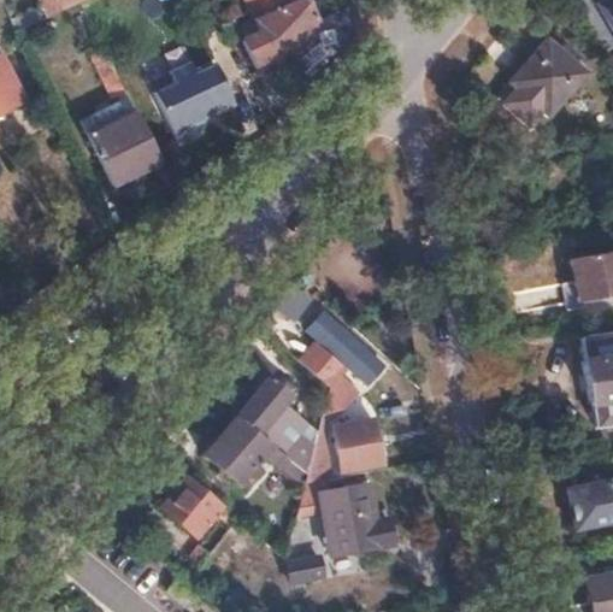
[(28,0),(41,25),(63,15),(58,7),(54,0),(28,0)]
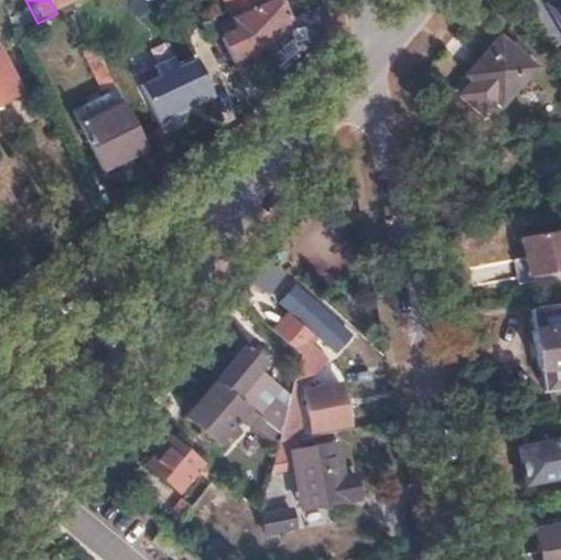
[(65,0),(53,7),(57,13),(74,6),(84,0),(65,0)]
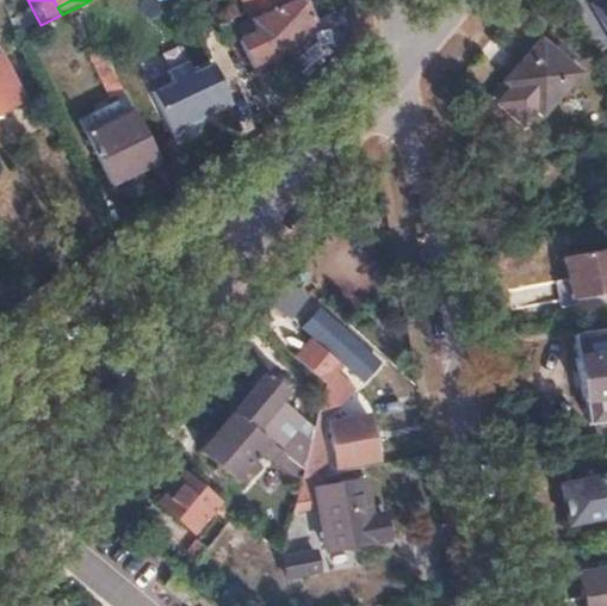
[(218,0),(210,4),(225,37),(253,25),(258,36),(242,43),(255,72),(283,60),(316,26),(304,1),(307,0),(218,0)]
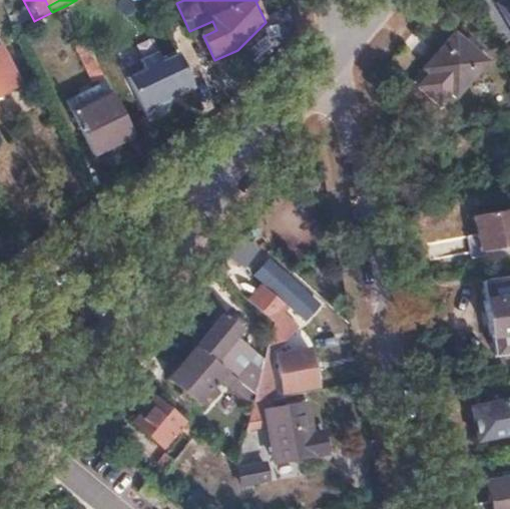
[(509,3),(501,10),(509,24),(509,3)]
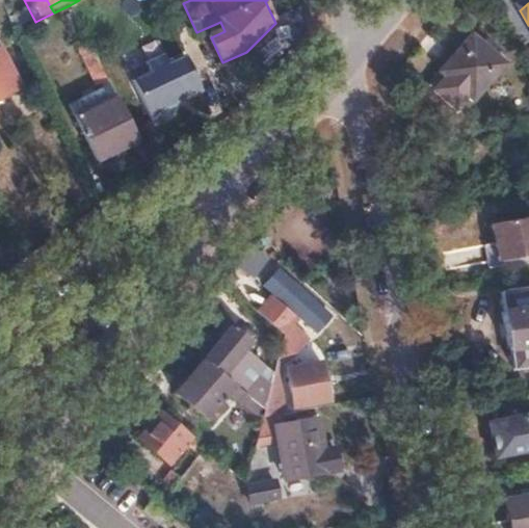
[(445,67),(440,74),(459,90),(453,99),(467,111),(505,67),(471,36),(455,55),(450,52),(441,63),(445,67)]
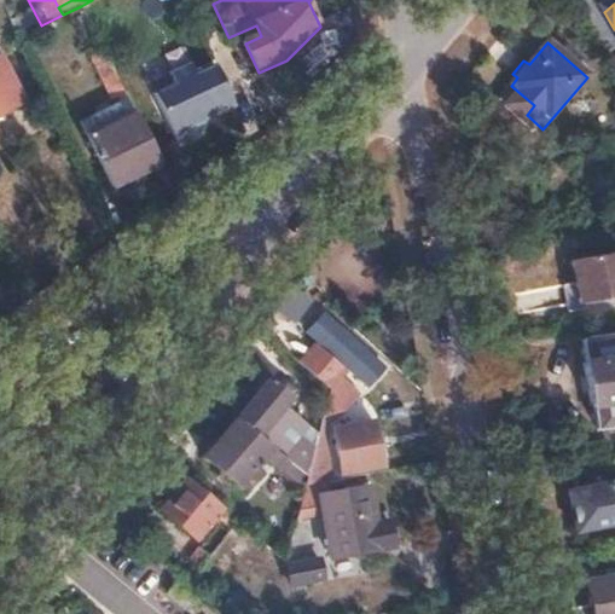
[(104,53),(92,59),(115,106),(127,100),(104,53)]
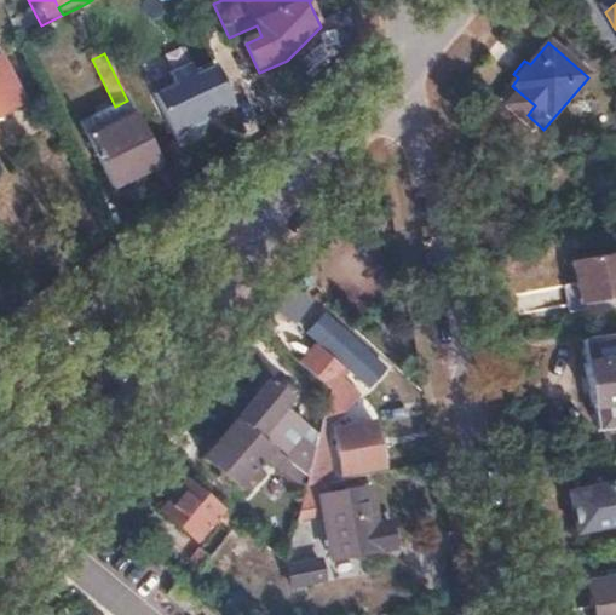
[(0,58),(0,115),(22,105),(0,58)]
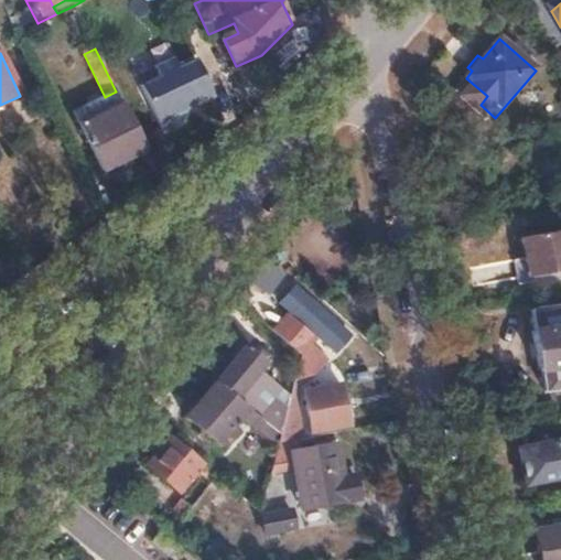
[(214,98),(196,61),(179,68),(174,58),(157,66),(161,76),(141,85),(163,133),(185,124),(190,112),(189,109),(214,98)]
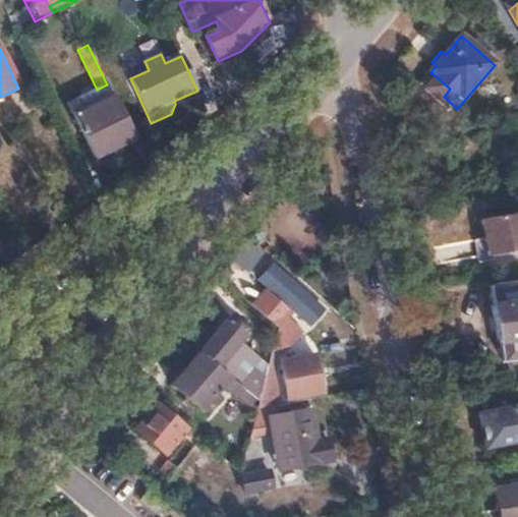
[(68,104),(75,118),(96,159),(134,140),(115,100),(107,84),(97,90),(68,104)]
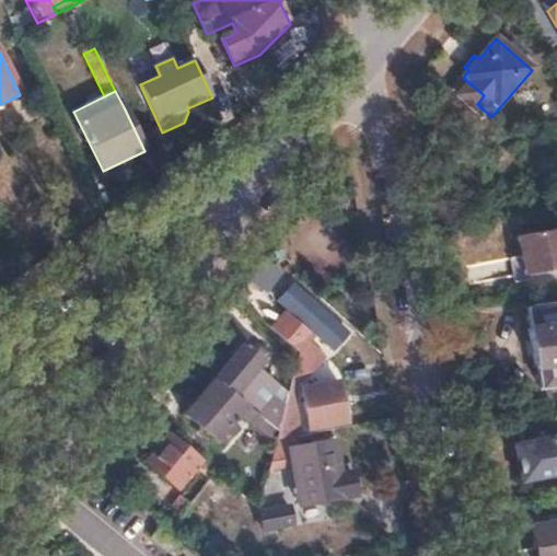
[(522,257),(512,259),(515,278),(556,271),(556,231),(519,238),(522,257)]
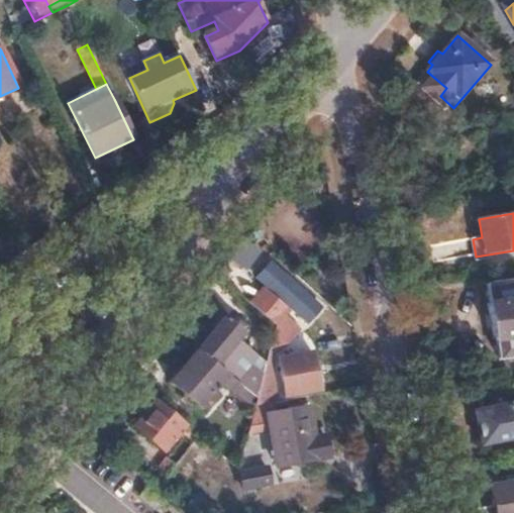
[(264,289),(250,304),(276,325),(272,340),(278,344),(301,317),(308,322),(320,308),(267,264),(255,277),(290,306),(288,310),(264,289)]
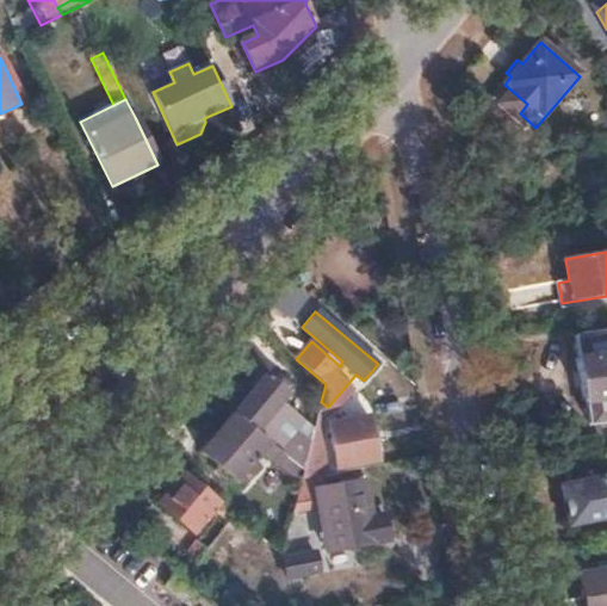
[(606,328),(575,334),(580,357),(576,357),(583,397),(587,397),(592,422),(606,419),(606,328)]
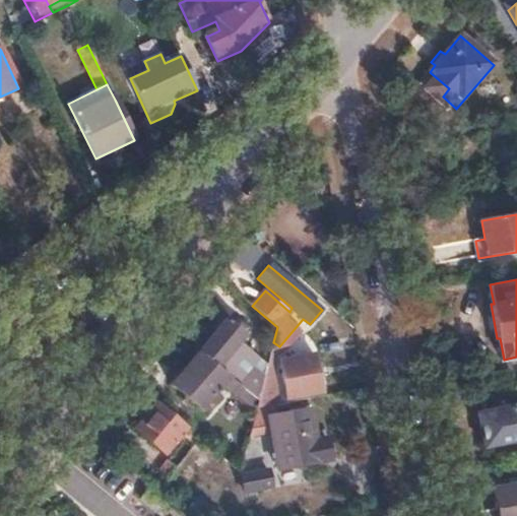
[(227,318),(198,351),(216,367),(244,332),(227,318)]
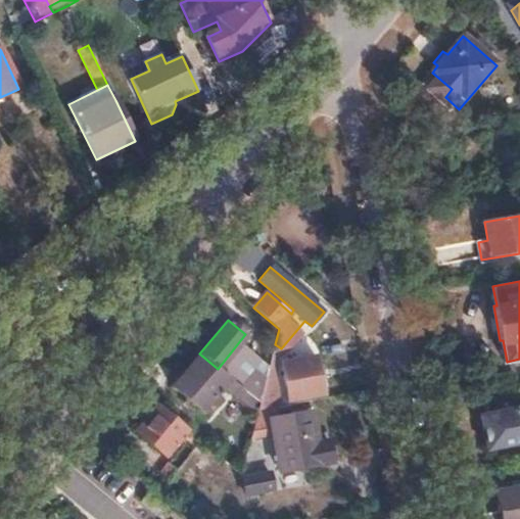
[(199,354),(174,384),(203,409),(213,397),(229,411),(238,398),(244,391),(238,386),(218,369),(199,354)]
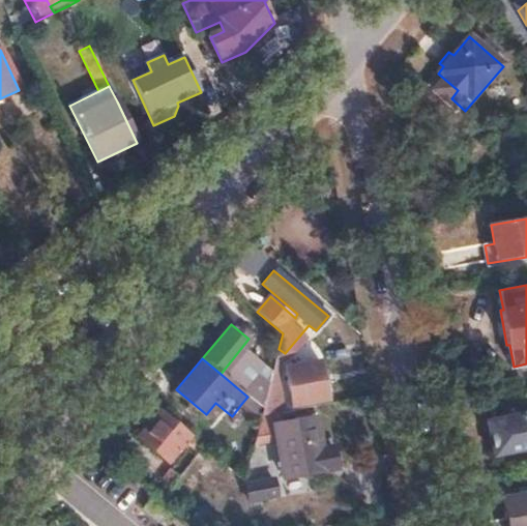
[(322,360),(288,368),(294,404),(329,398),(322,360)]
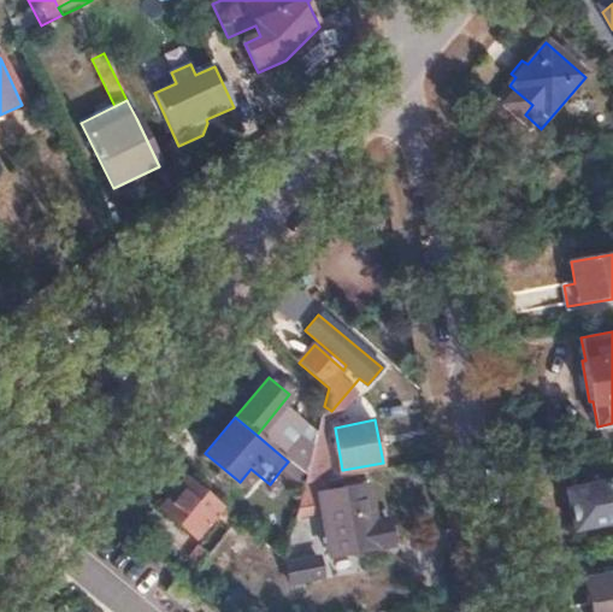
[(288,431),(281,455),(288,462),(306,476),(314,442),(288,431)]
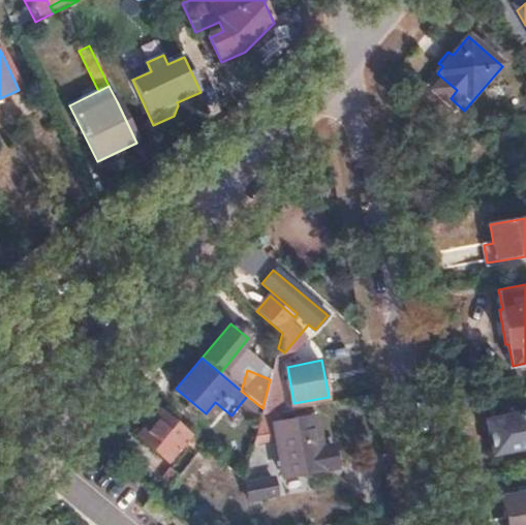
[(263,408),(260,413),(273,411),(279,410),(275,389),(278,378),(271,376),(270,379),(263,408)]
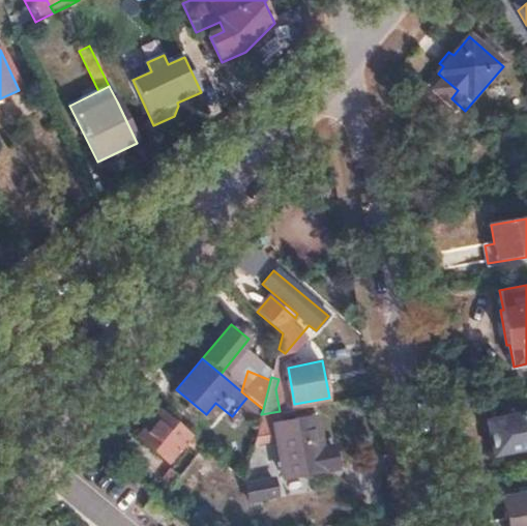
[(247,397),(241,404),(260,419),(261,414),(263,409),(247,397)]
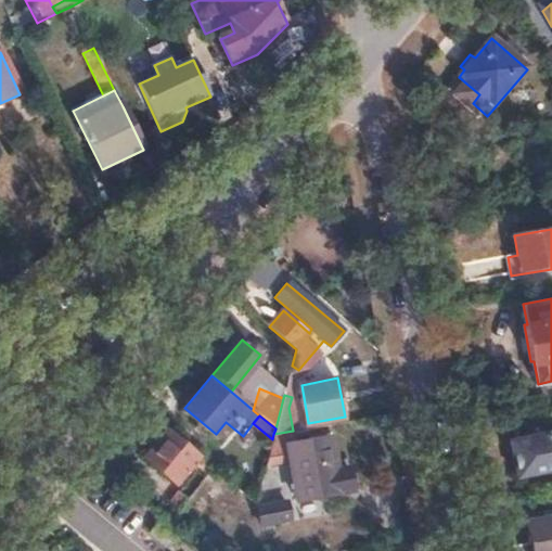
[(168,430),(144,458),(176,483),(194,461),(199,455),(168,430)]
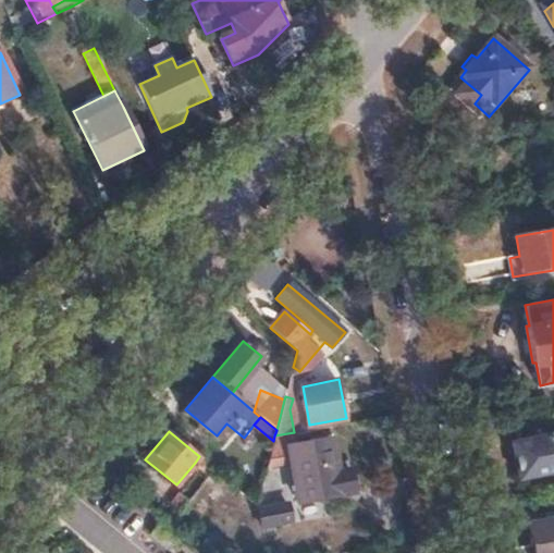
[(273,441),(267,468),(291,465),(298,502),(355,492),(351,468),(339,470),(333,438),(288,444),(287,433),(274,435),(273,441)]
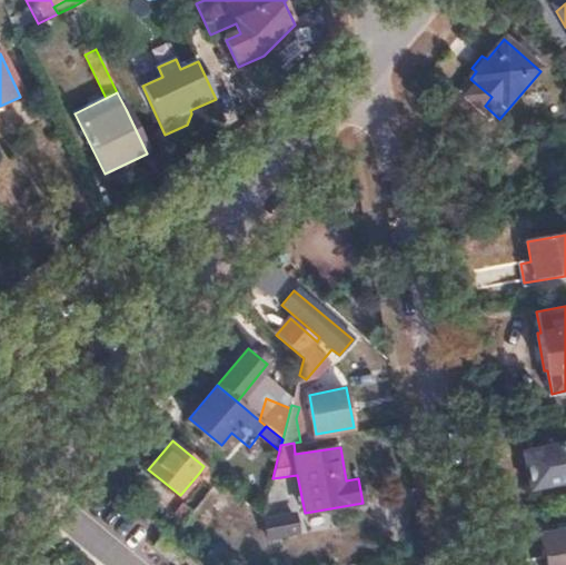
[(565,444),(526,452),(533,488),(565,482),(565,444)]
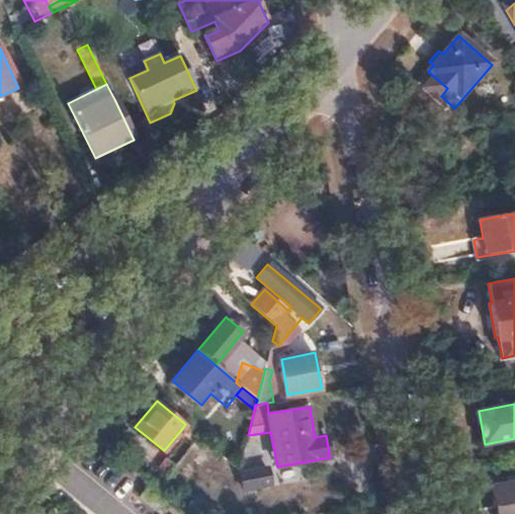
[(185,424),(181,430),(194,440),(198,434),(185,424)]
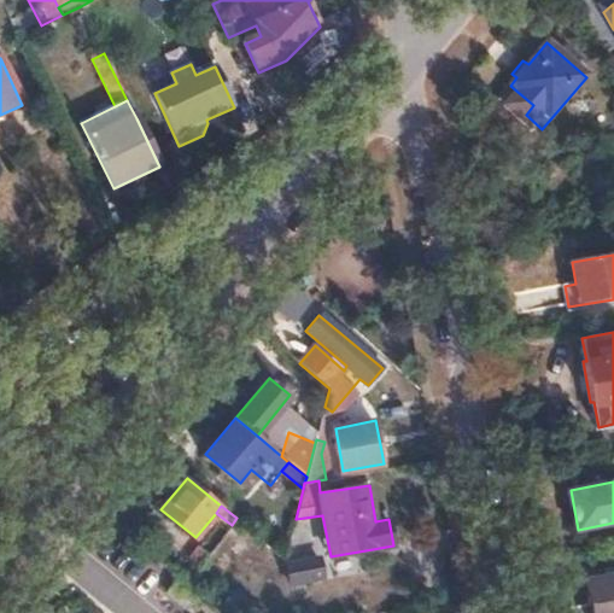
[(200,547),(191,558),(199,566),(209,554),(200,547)]
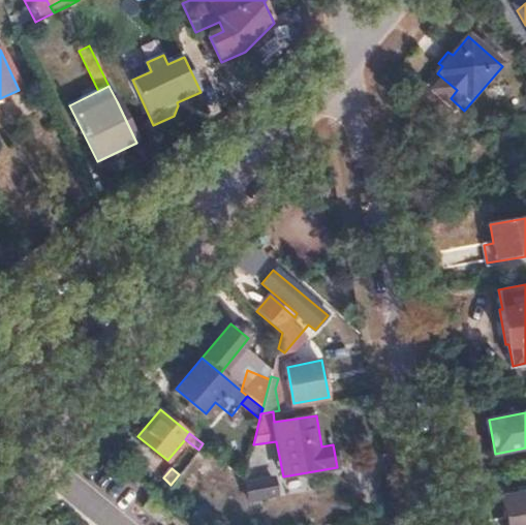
[(274,479),(246,483),(250,500),(276,495),(274,479)]
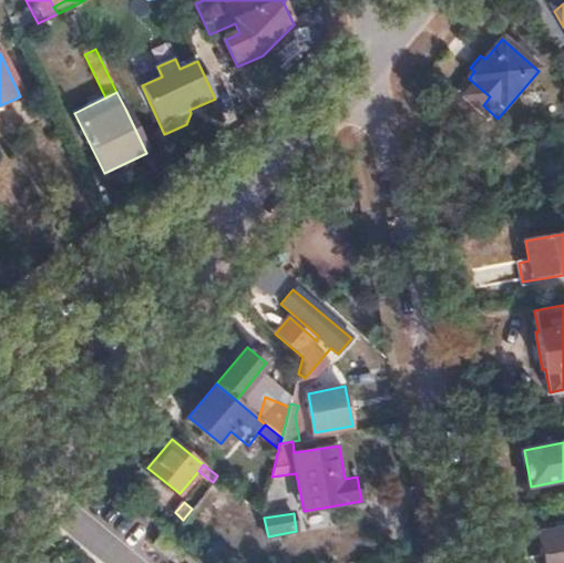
[(563,529),(542,533),(545,562),(563,562),(563,529)]
